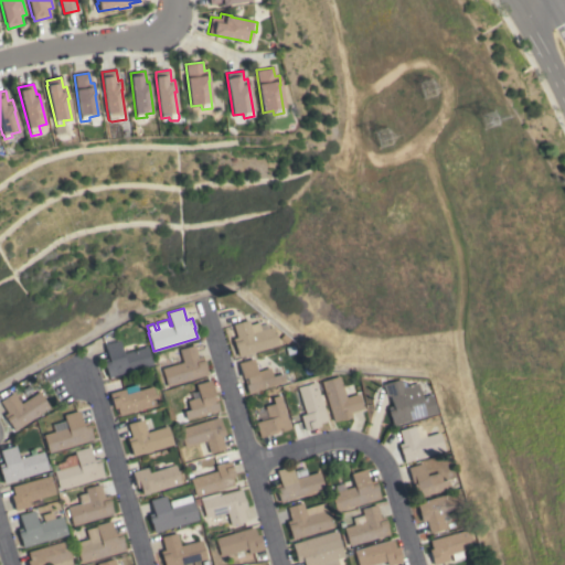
[(237,356),(233,338),(236,337),(233,324),(248,320),(249,324),(259,322),(259,326),(268,323),(269,328),(274,326),(278,344),(237,356)]
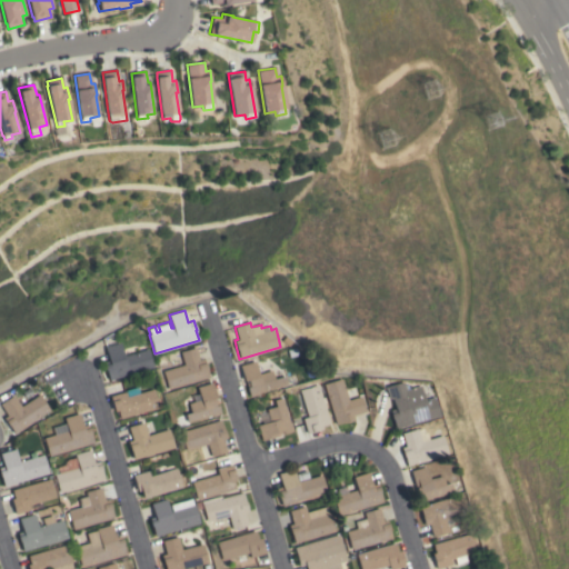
[(108,380),(103,361),(109,360),(105,347),(120,342),(123,356),(148,348),(153,367),(108,380)]
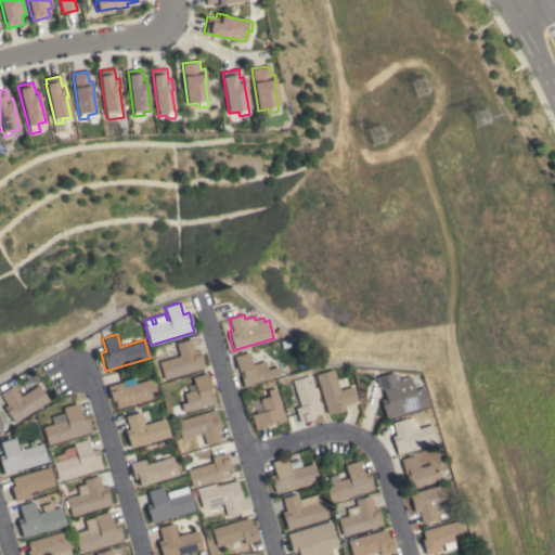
[(164,379),(158,361),(168,359),(165,349),(177,346),(176,343),(191,338),(195,351),(199,349),(202,358),(201,358),(204,368),(164,379)]
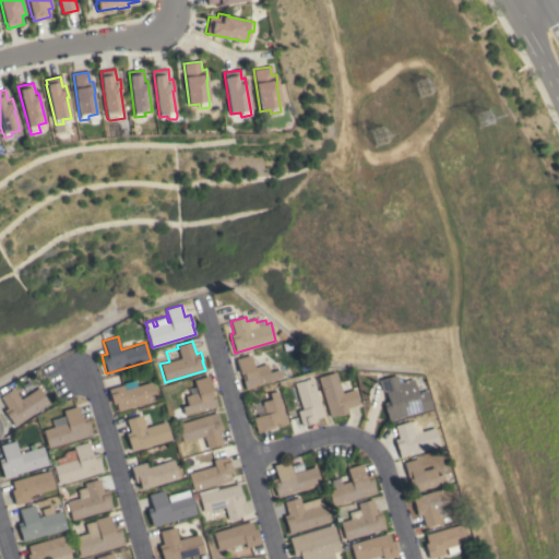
[(283,380),(261,385),(261,383),(256,384),(257,387),(245,390),(242,380),(244,380),(241,373),(240,375),(236,358),(250,355),(254,367),(266,364),(269,372),(280,370),(283,380)]
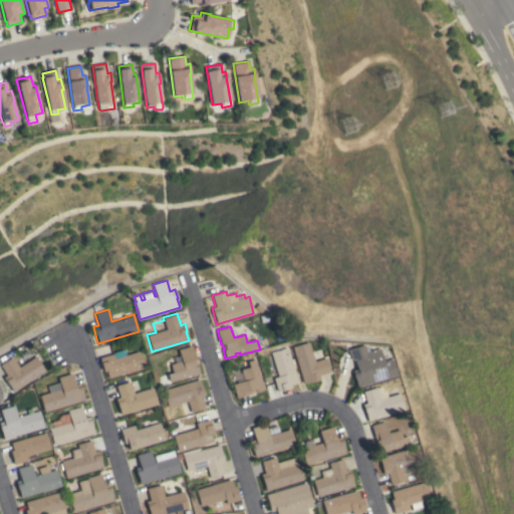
[(330,371),(318,375),(319,378),(303,383),(292,346),(309,341),(314,360),(326,357),(330,371)]
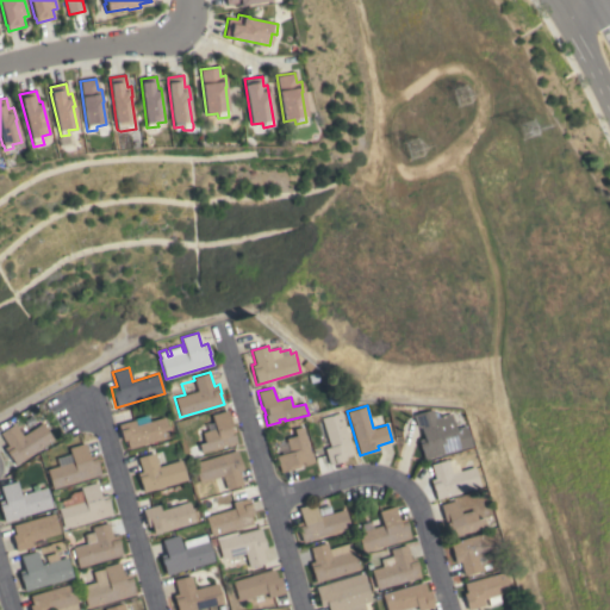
[(423,460),(418,443),(424,442),(421,427),(417,428),(412,415),(433,409),(435,417),(450,412),(455,428),(466,425),(472,446),(423,460)]
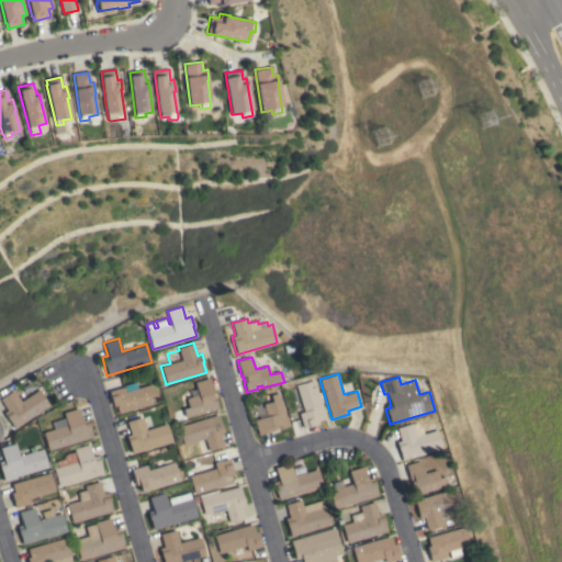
[(186,417),(182,408),(188,407),(186,398),(199,394),(194,382),(210,378),(218,408),(209,412),(209,411),(186,417)]
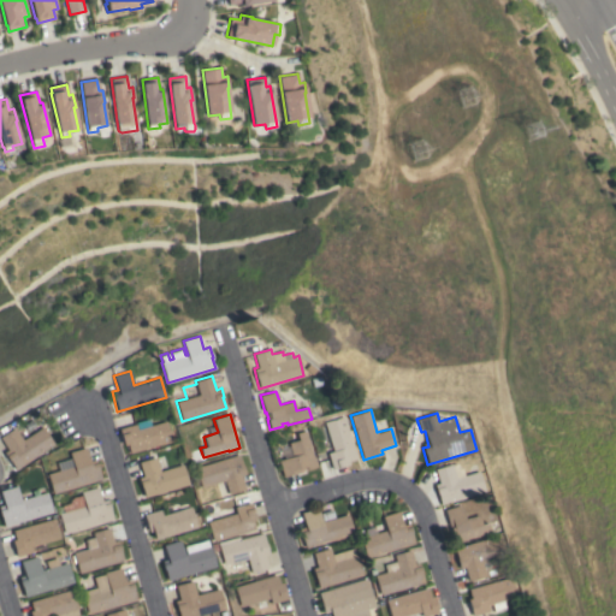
[(356,458),(348,461),(349,465),(332,469),(327,452),(329,452),(327,448),(326,448),(324,439),(325,439),(321,427),(325,426),(325,422),(344,416),(356,458)]
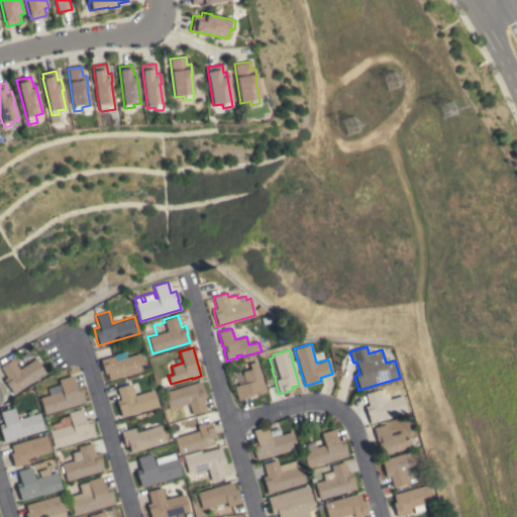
[(108,381),(106,373),(104,374),(100,359),(113,355),(115,360),(114,354),(124,351),(126,356),(139,353),(144,370),(108,381)]
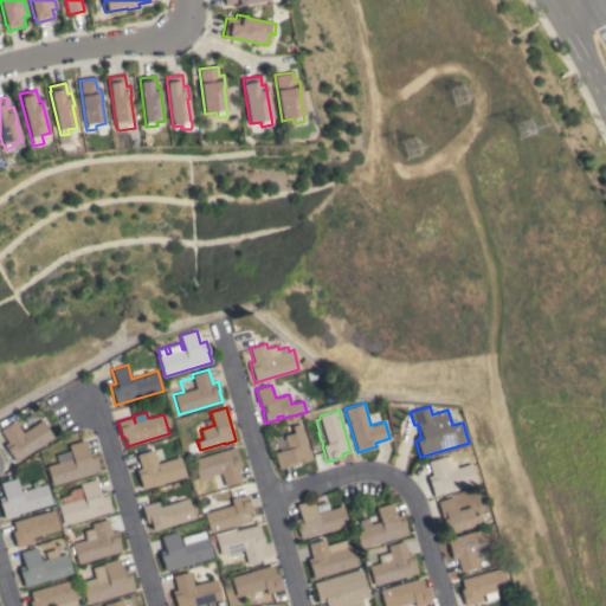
[(14,462),(4,445),(7,442),(0,431),(0,429),(13,420),(21,432),(42,419),(52,437),(14,462)]
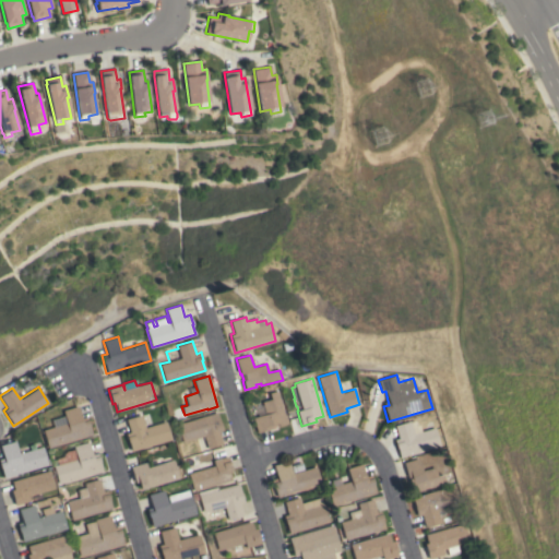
[(278,396),(284,414),(285,414),(288,424),(278,426),(278,425),(272,426),(273,428),(258,432),(253,417),(265,414),(262,401),(278,396)]
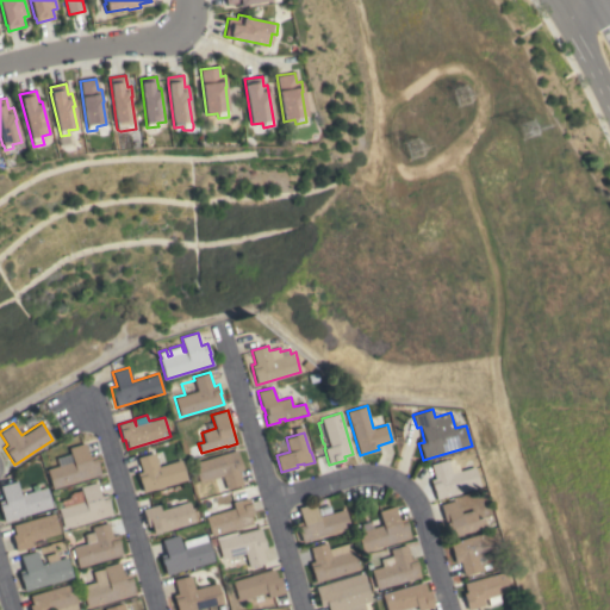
[(53,489),(47,468),(58,466),(56,458),(70,454),(68,448),(85,442),(89,460),(95,458),(98,464),(97,464),(100,474),(53,489)]
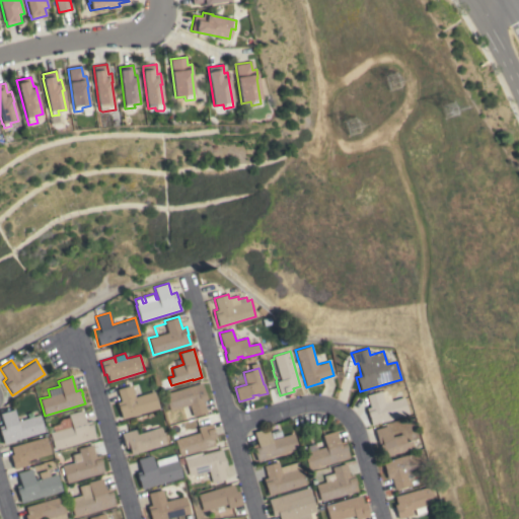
[(169,411),(164,393),(202,382),(204,391),(205,391),(208,399),(203,400),(207,413),(193,417),(190,404),(169,411)]
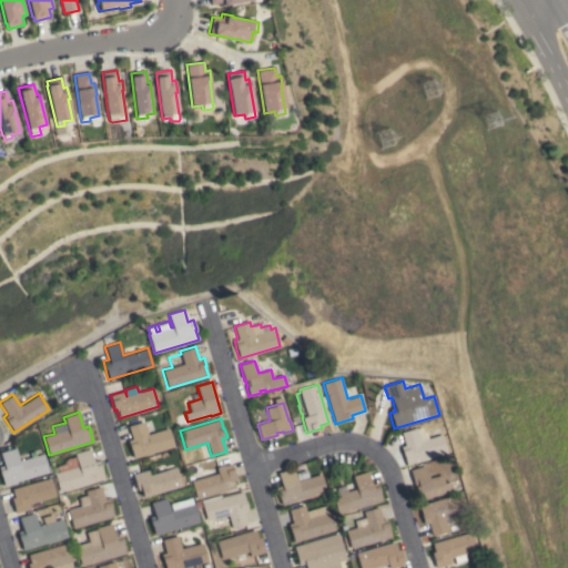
[(133,458),(128,439),(132,438),(128,426),(143,422),(146,434),(169,428),(173,446),(133,458)]
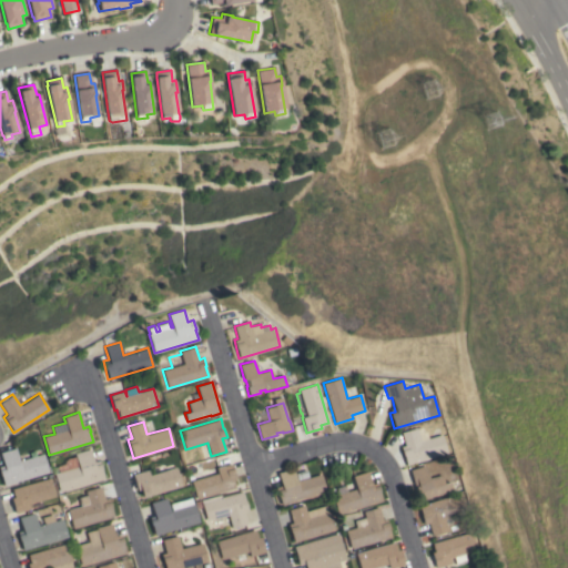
[(406,465),(404,456),(403,456),(401,446),(405,445),(401,432),(416,427),(417,428),(421,427),(422,432),(425,430),(427,438),(440,434),(444,444),(443,444),(446,453),(406,465)]
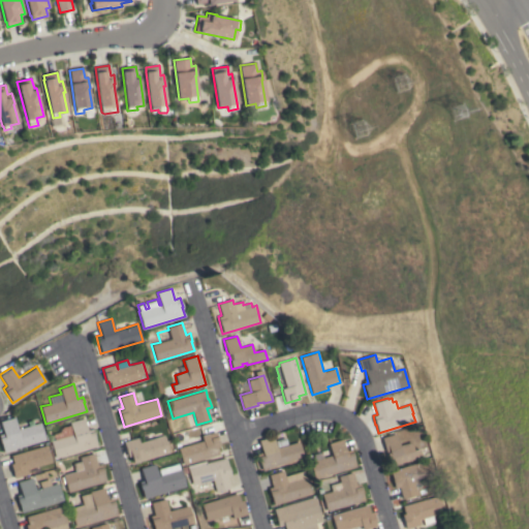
[(3,453),(1,443),(0,443),(0,437),(4,436),(0,422),(13,417),(17,430),(39,423),(44,439),(3,453)]
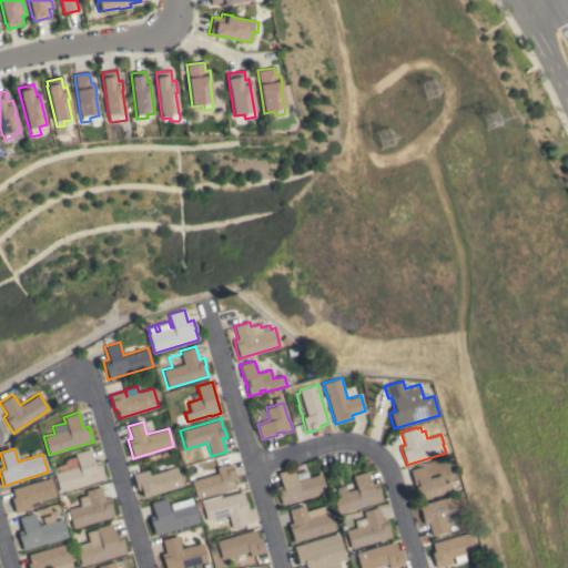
[(60,493),(54,473),(59,472),(59,473),(78,467),(74,453),(89,449),(93,462),(99,459),(104,479),(60,493)]
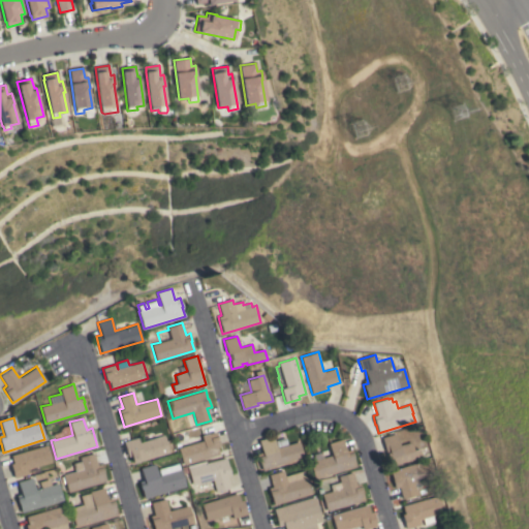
[(183,465),(179,447),(203,440),(201,435),(216,431),(221,449),(218,450),(219,454),(183,465)]
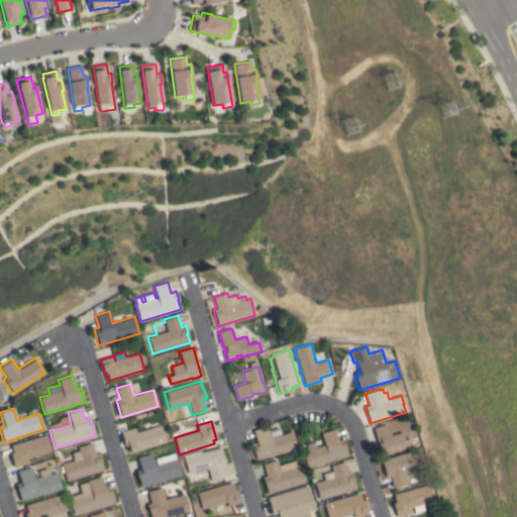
[(412,446),(382,456),(373,427),(387,423),(389,429),(397,427),(399,432),(401,432),(404,440),(410,438),(412,446)]
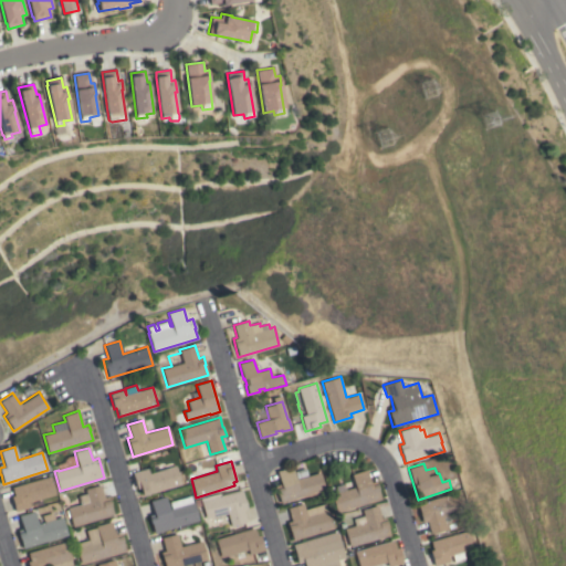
[(142,495),(139,488),(137,489),(132,472),(147,468),(148,473),(176,465),(181,484),(142,495)]
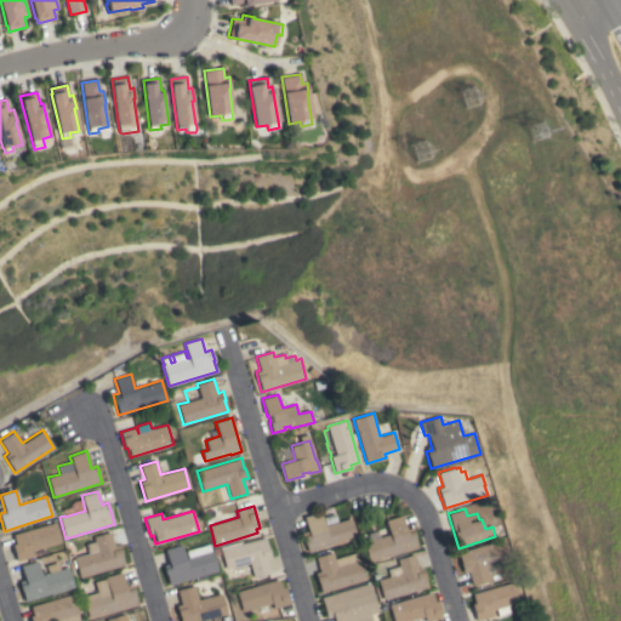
[(357,539),(307,552),(301,531),(307,530),(303,517),(320,512),(324,525),(325,525),(323,517),(335,514),(337,522),(351,518),(357,539)]
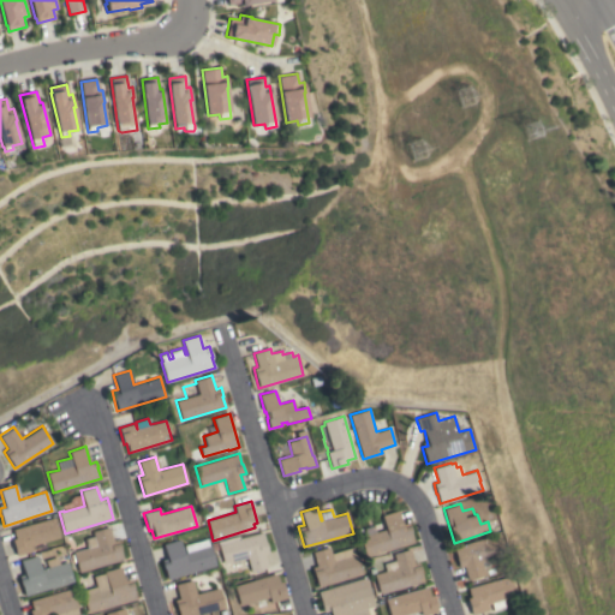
[(365,556),(359,537),(386,529),(382,515),(398,509),(402,524),(408,521),(411,531),(415,542),(365,556)]
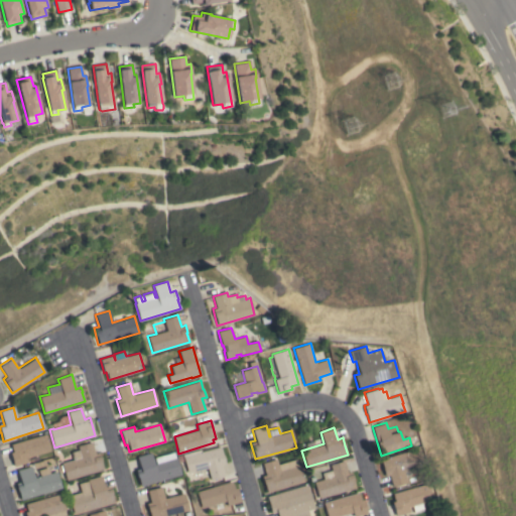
[(26,458),(28,463),(13,467),(10,453),(13,452),(10,443),(45,433),(50,450),(26,458)]
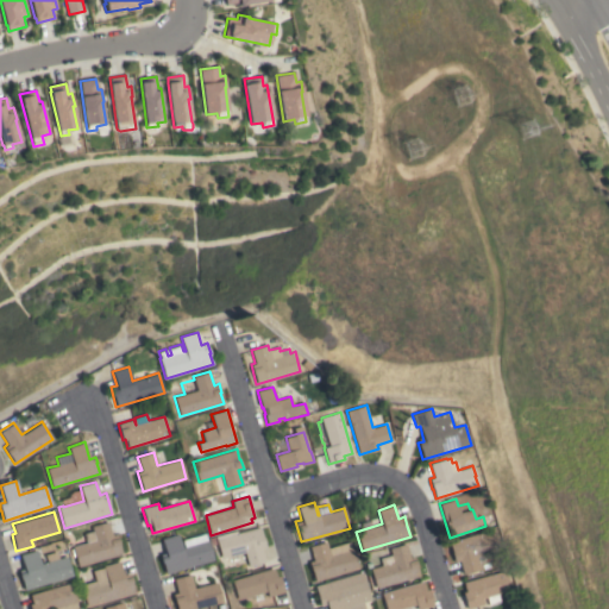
[(79,566),(73,546),(87,542),(85,533),(93,531),(90,526),(108,521),(112,535),(117,534),(123,554),(79,566)]
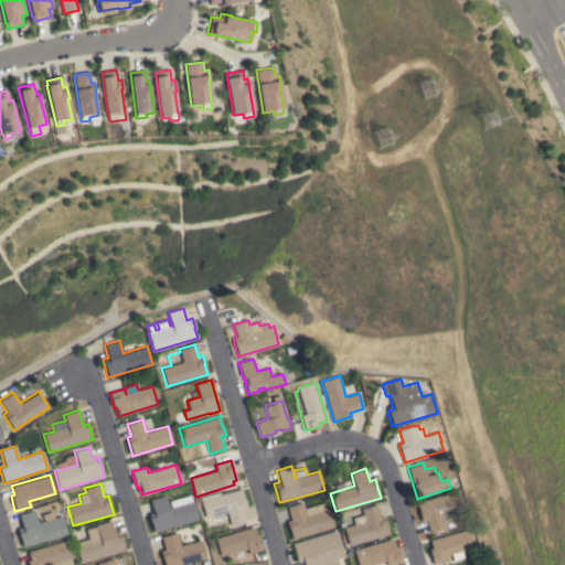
[(205,518),(201,500),(241,489),(244,498),(246,507),(243,508),(246,521),(231,525),(227,512),(205,518)]
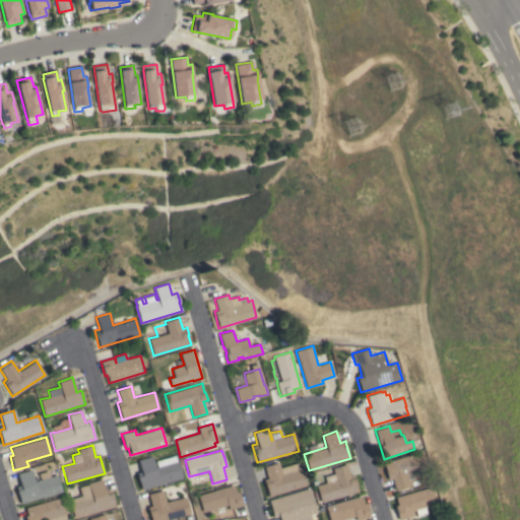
[(420,451),(426,468),(406,474),(409,486),(395,491),(392,478),(388,479),(386,471),(383,462),(420,451)]
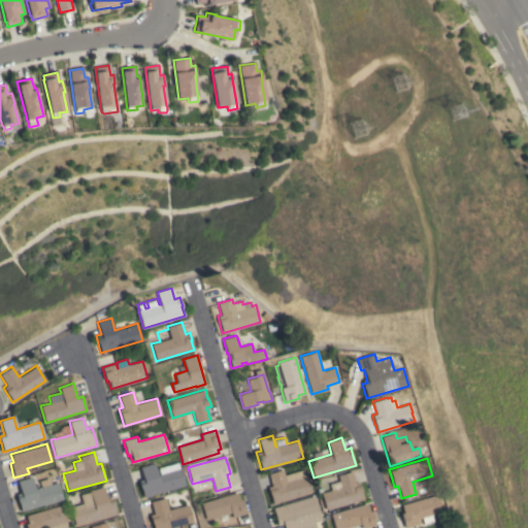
[(143,498),(140,489),(138,484),(144,483),(139,467),(154,462),(157,474),(159,473),(158,468),(177,462),(179,468),(185,486),(143,498)]
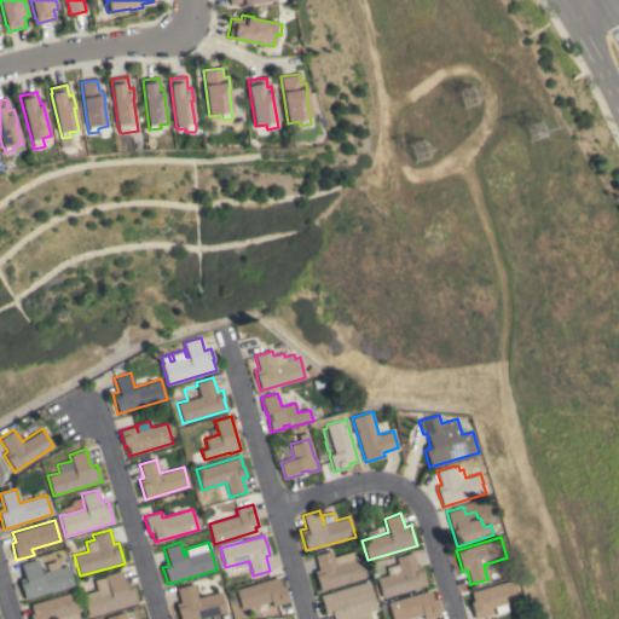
[(364,577),(319,590),(313,571),(318,570),(314,555),(331,550),(333,557),(354,550),(357,559),(358,557),(364,577)]
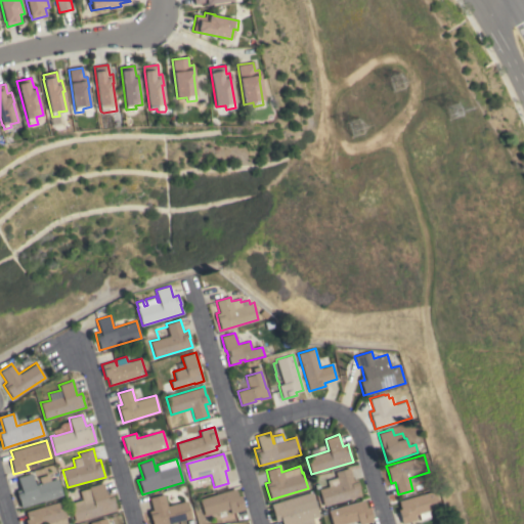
[(323,506),(318,489),(329,486),(326,480),(337,477),(335,471),(349,467),(353,479),(356,478),(361,495),(323,506)]
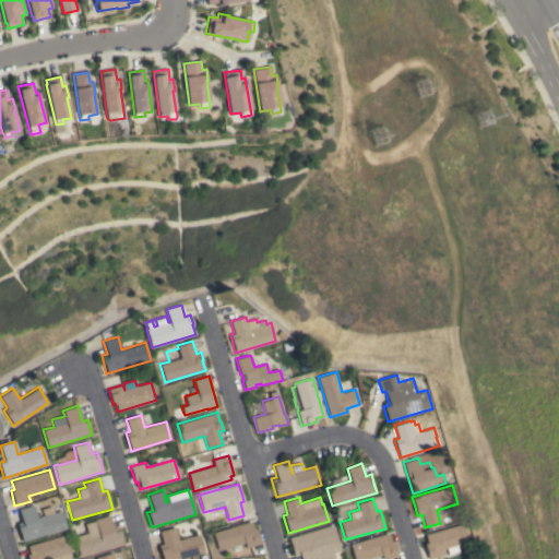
[(22,542),(20,532),(19,532),(18,527),(23,525),(19,509),(33,504),(37,518),(43,515),(40,509),(51,506),(54,512),(61,510),(66,528),(22,542)]
